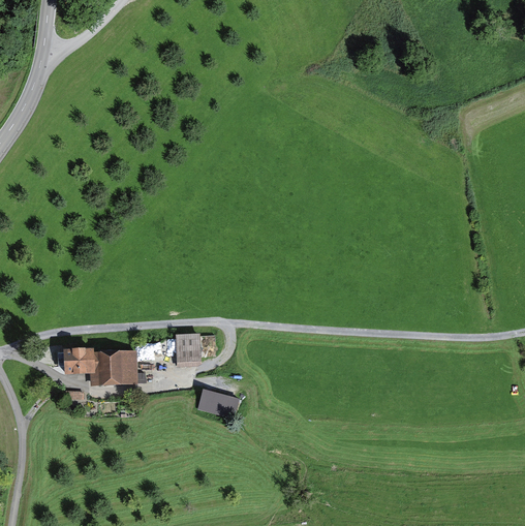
[(198,334),(175,335),(175,361),(198,361),(198,334)]
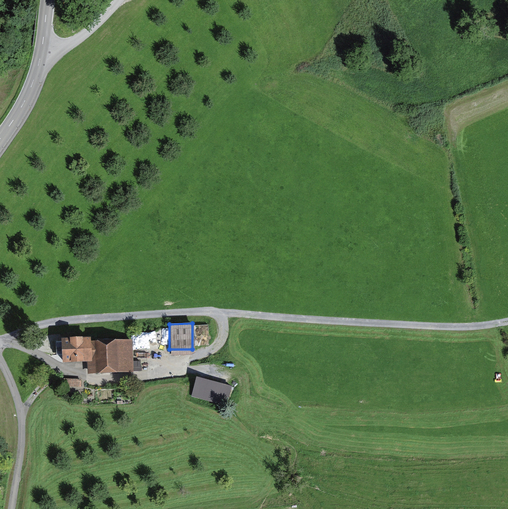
[(87,359),(87,339),(87,336),(62,337),(62,359),(87,359)]
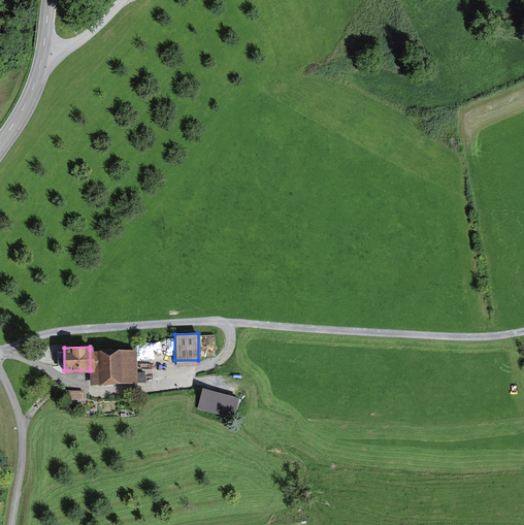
[(90,370),(91,382),(135,381),(134,349),(90,350),(90,370)]
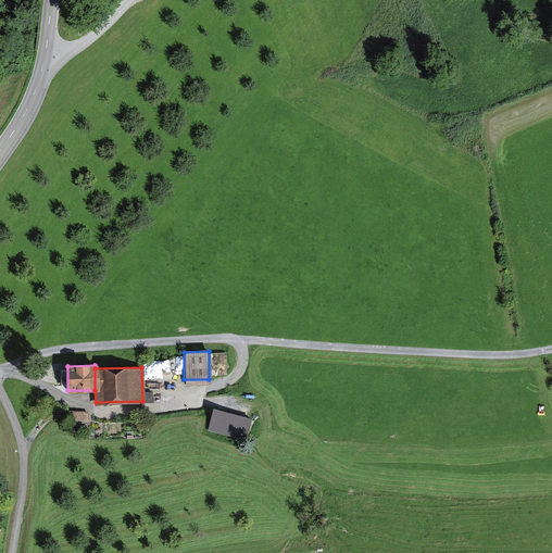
[(251,418),(212,409),(208,430),(246,439),(251,418)]
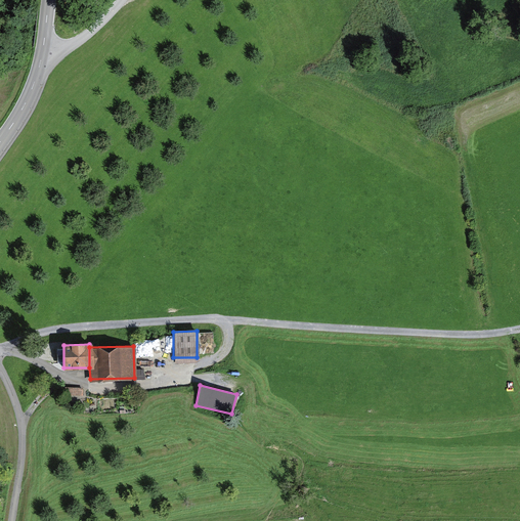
[(81,386),(69,386),(69,394),(81,394),(81,386)]
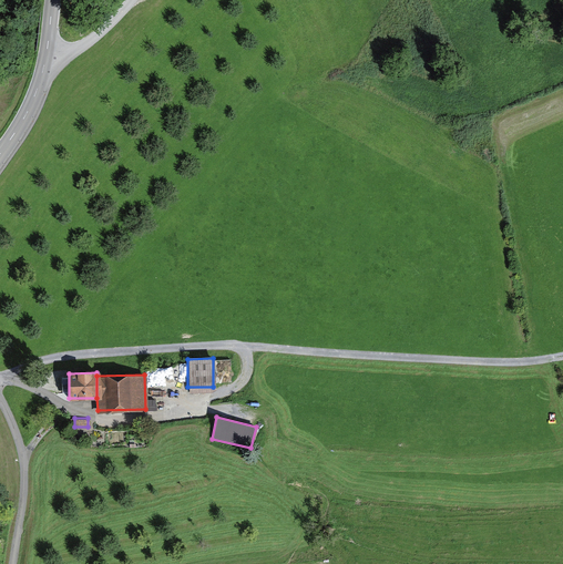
All buildings are outlined.
